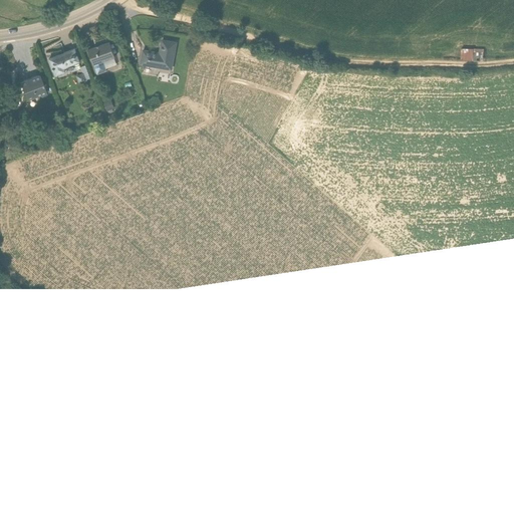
[(159,51),(143,48),(140,64),(171,69),(178,41),(161,38),(159,51)]
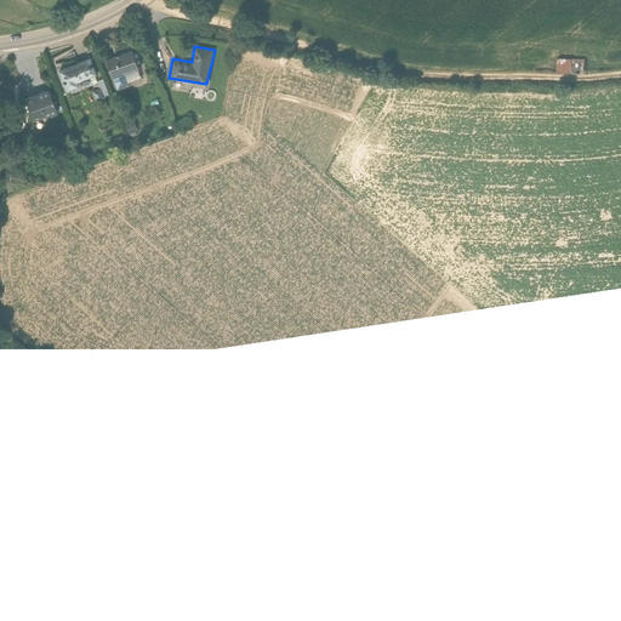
[(132,50),(106,60),(117,90),(129,85),(129,83),(141,77),(132,50)]
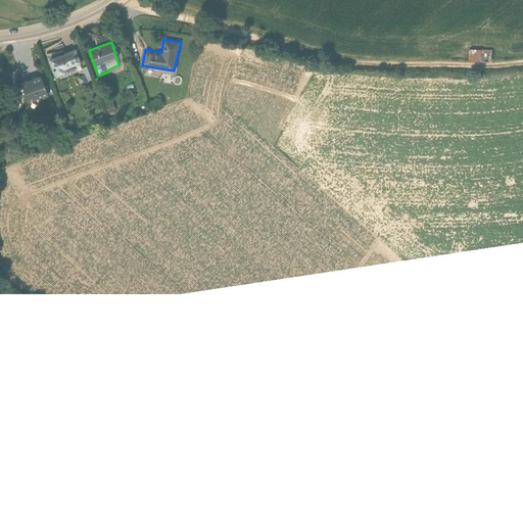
[(470,47),(470,60),(492,61),(493,48),(470,47)]
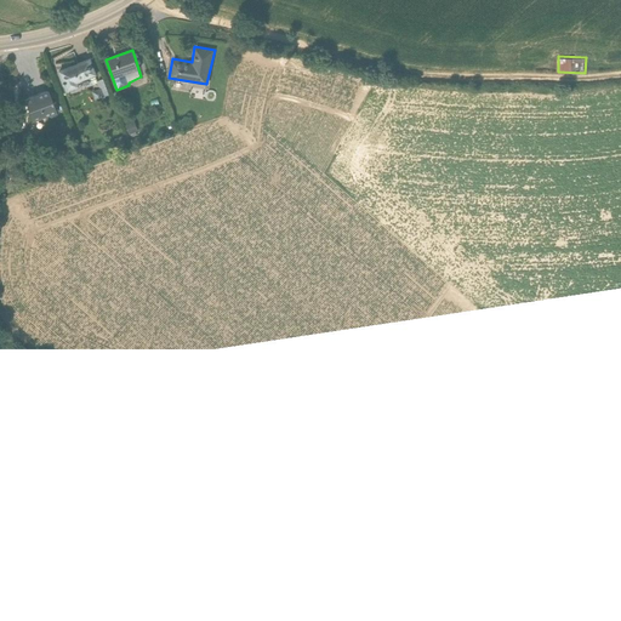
[(90,58),(56,70),(64,92),(78,86),(77,83),(96,75),(90,58)]
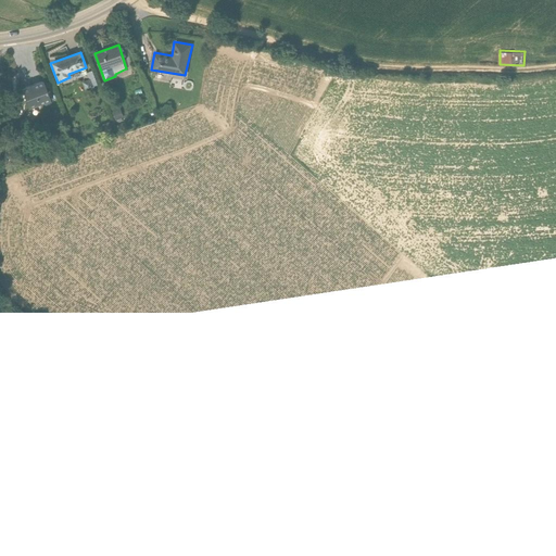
[(91,77),(85,79),(87,87),(99,84),(96,68),(89,71),(91,77)]
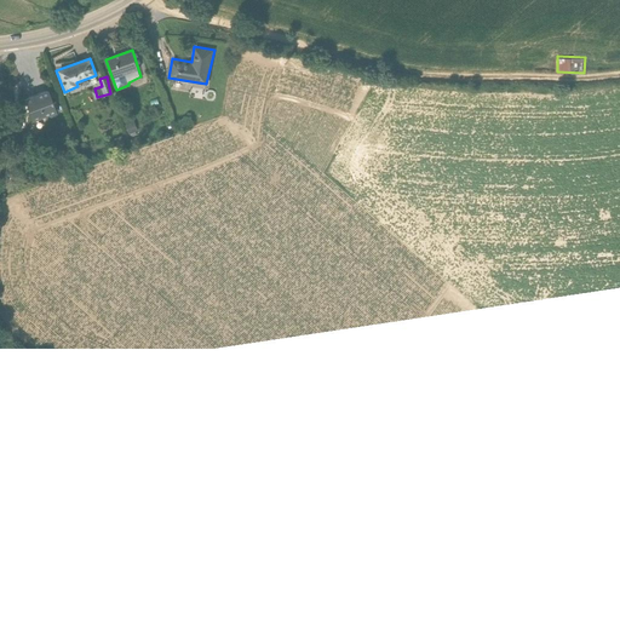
[(46,91),(23,99),(32,121),(55,113),(46,91)]
